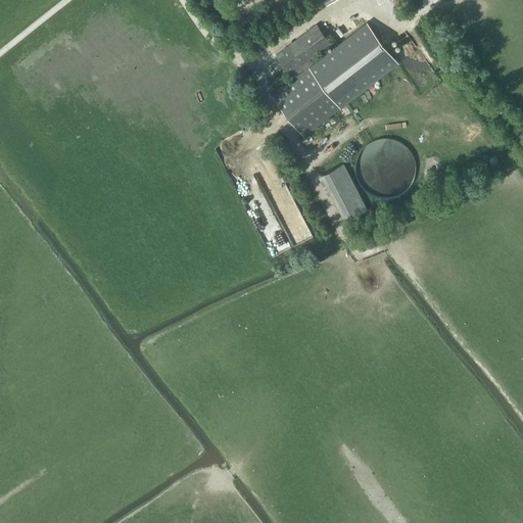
[(311,58),(332,42),(318,24),(277,55),(291,74),(293,77),(304,68),(305,69),(273,95),(304,136),(341,106),(398,61),(368,21),(335,47),(315,62),(311,58)]
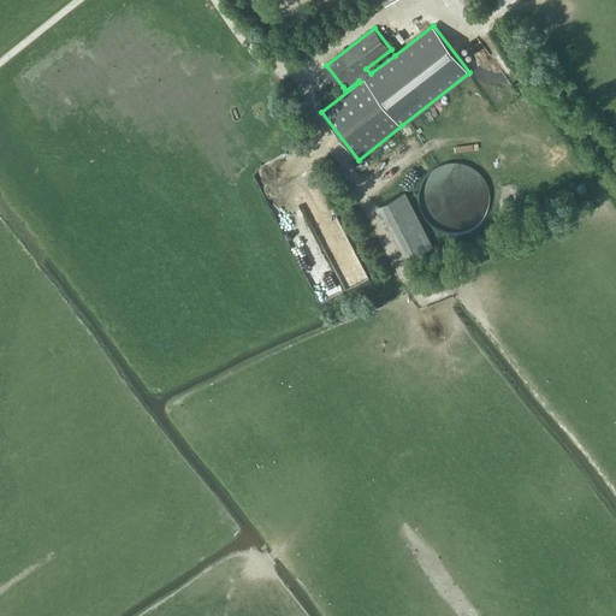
[(437,181),(436,184),(436,189),(437,193),(438,197),(439,201),(442,205),(444,208),(446,211),(450,213),(452,215),(456,218),(461,219),(465,220),(468,220),(473,220),(477,220),(481,219),(485,217),(489,215),(492,213),(495,211),(497,207),(499,203),(502,200),(503,196),(504,191),(504,188),(504,184),(504,179),(503,176),(502,172),(499,169),(497,165),(495,161),(491,159),(487,157),(484,155),(480,153),(477,153),(472,152),(468,152),(463,153),(460,154),(456,155),(452,158),(449,160),(445,163),(443,166),(440,169),(439,172),(438,177),(437,181)]
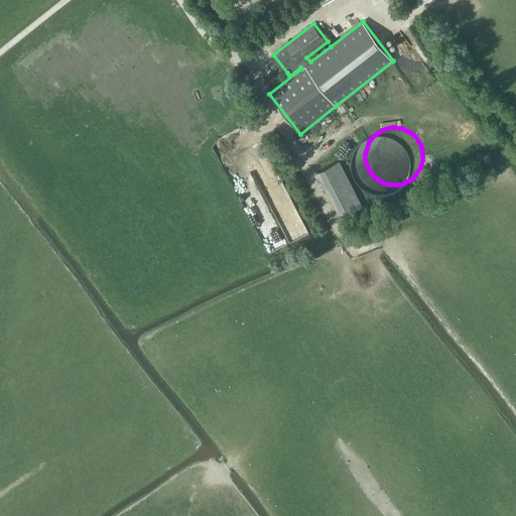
[(363,206),(340,160),(317,171),(341,218),(363,206)]
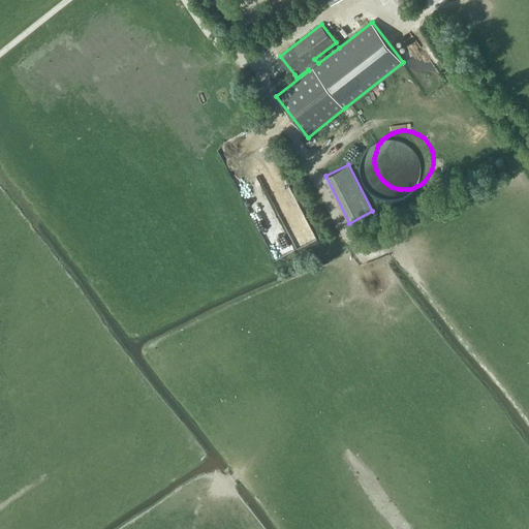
[(313,227),(292,236),(298,247),(318,239),(313,227)]
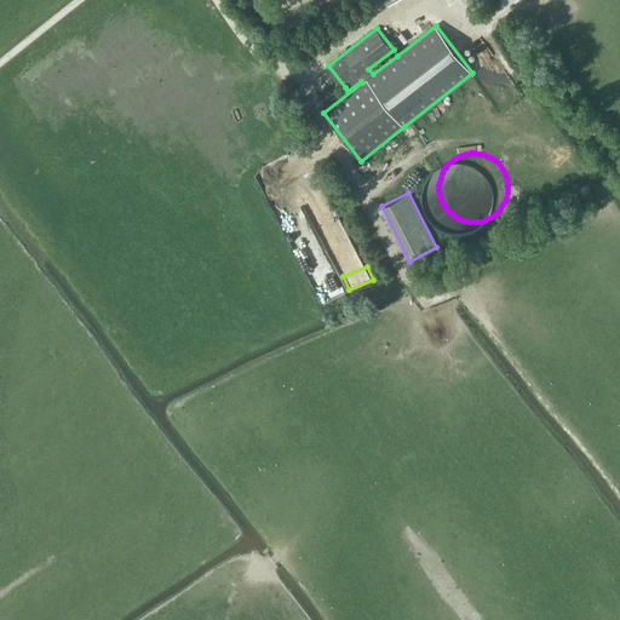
[(320,308),(340,303),(337,282),(333,283),(331,273),(314,276),(320,308)]
